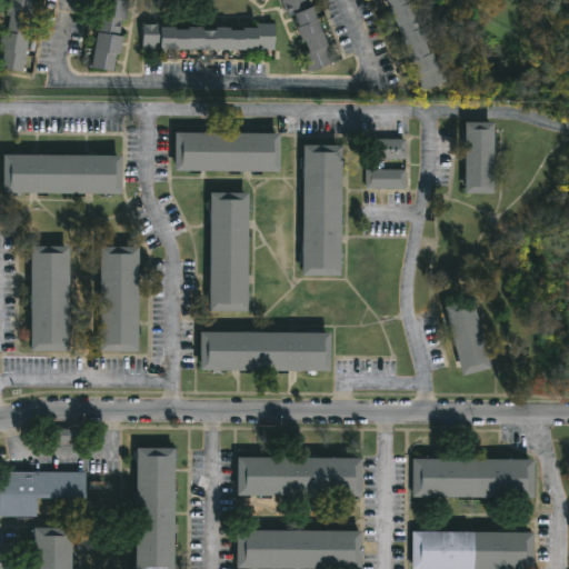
[(36,0),(22,67),(25,68),(23,72),(0,67),(0,62),(3,50),(0,49),(0,43),(3,30),(6,31),(9,15),(7,13),(9,0),(36,0)]
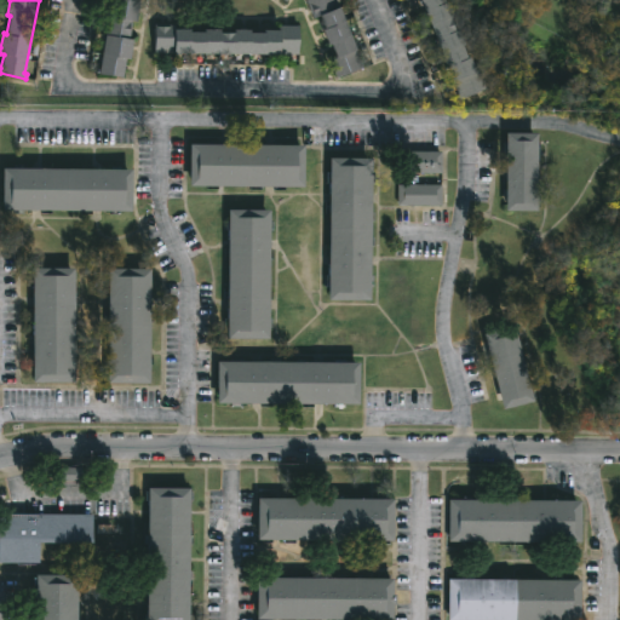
[(136,0),(136,1),(139,1),(136,22),(132,22),(128,40),(132,41),(130,59),(125,59),(122,78),(98,74),(109,0),(136,0)]
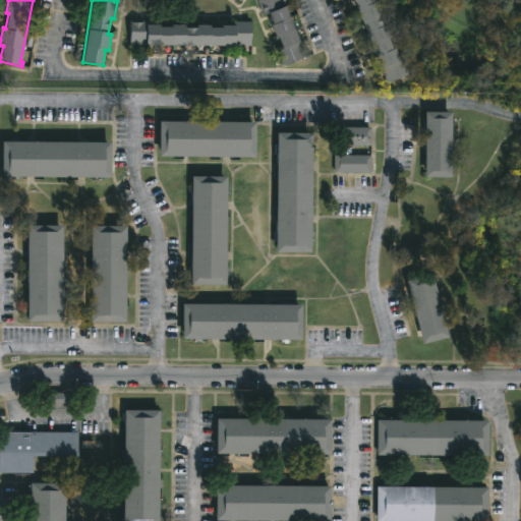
[(280,0),(297,42),(296,42),(302,57),(280,66),(274,50),(281,47),(276,36),(274,37),(269,24),(272,23),(267,12),(262,15),(255,0),(280,0)]
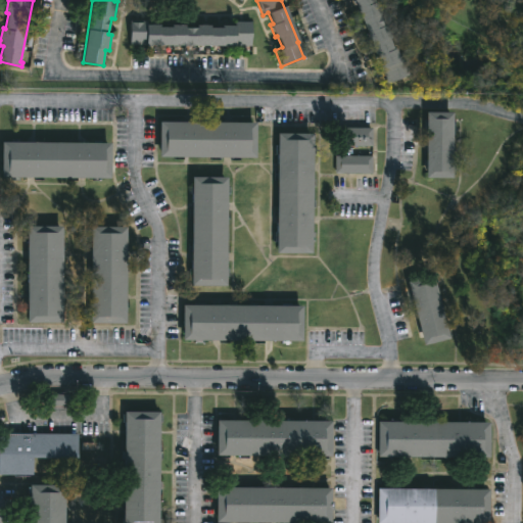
[(373,0),(374,1),(376,0),(382,13),(379,14),(383,26),(385,25),(394,49),(395,48),(400,60),(402,59),(409,75),(386,84),(371,45),(367,47),(365,41),(369,40),(352,0),(373,0)]
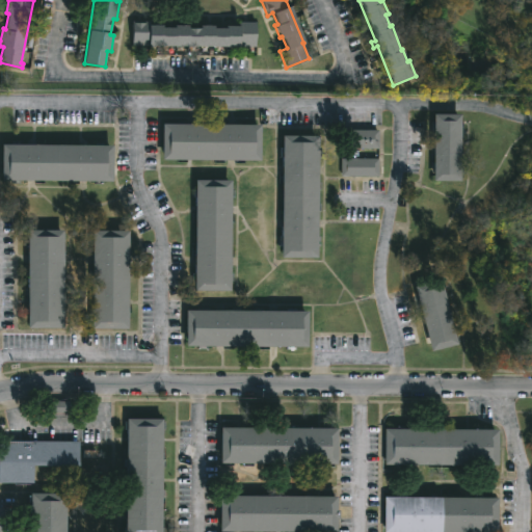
[(254,23),(254,46),(131,45),(131,23),(147,23),(147,26),(162,26),(161,28),(174,28),(174,26),(187,26),(187,28),(200,29),(200,27),(224,27),(224,25),(237,25),(237,23),(254,23)]
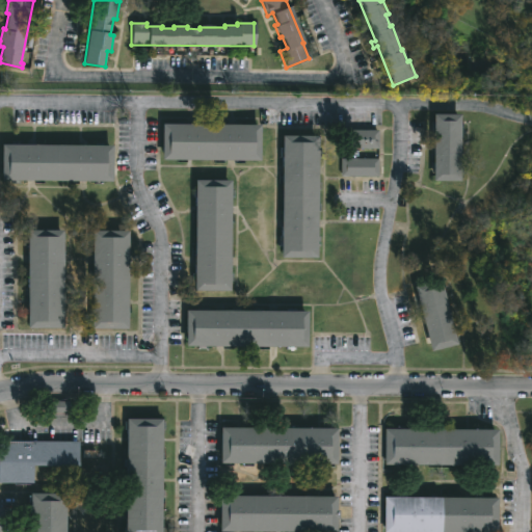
[(464,180),(436,180),(436,113),(463,113),(464,180)]
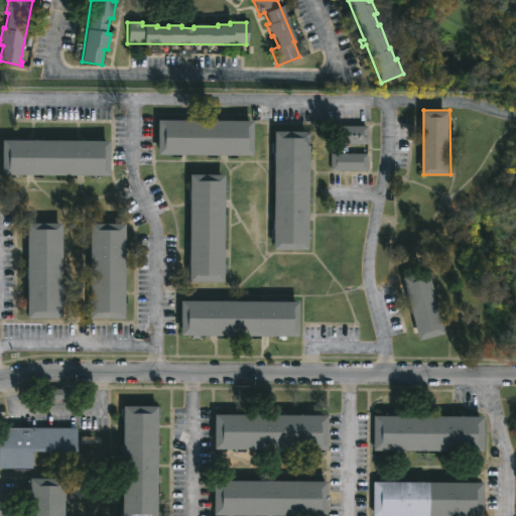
[(221,154),(160,154),(160,120),(254,120),(254,154),(221,154)]
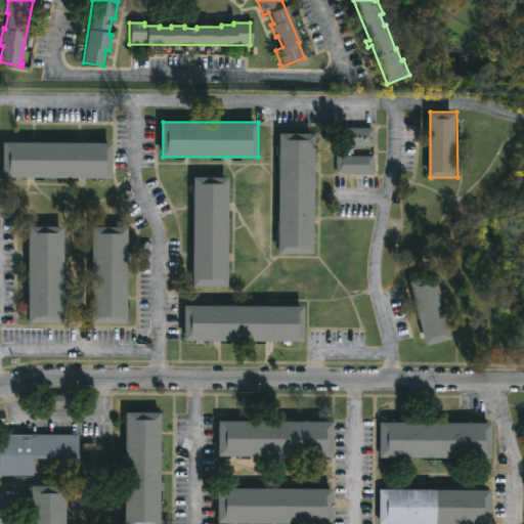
[(375,145),(344,145),(344,127),(375,127),(375,145)]
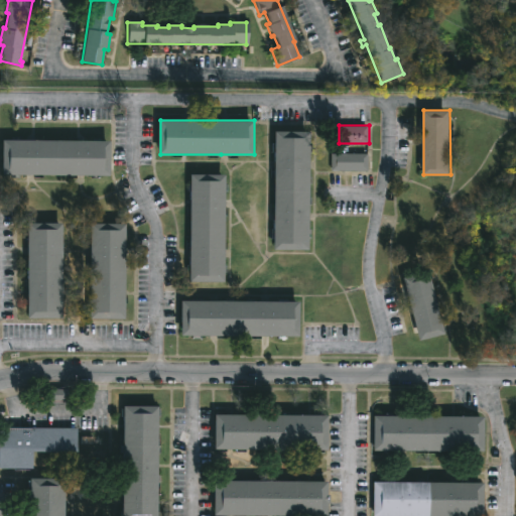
[(309,221),(309,249),(274,249),(274,240),(271,240),(271,228),(275,228),(275,151),(272,151),(272,142),(275,142),(275,130),(309,131),(309,221)]
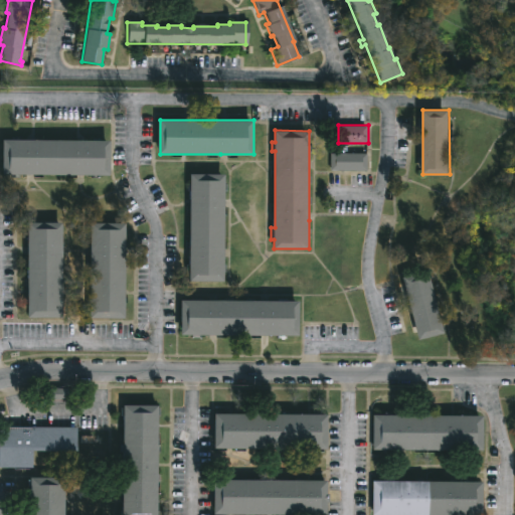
[(11,174),(3,174),(3,139),(110,140),(110,175),(11,174)]
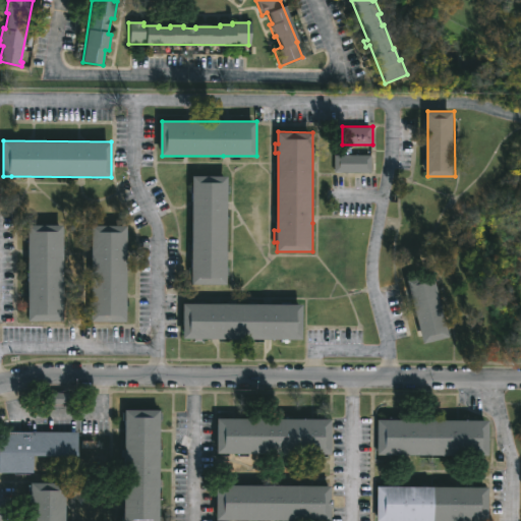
[(370,172),(334,171),(335,154),(343,155),(342,147),(354,147),(354,155),(370,155),(370,172)]
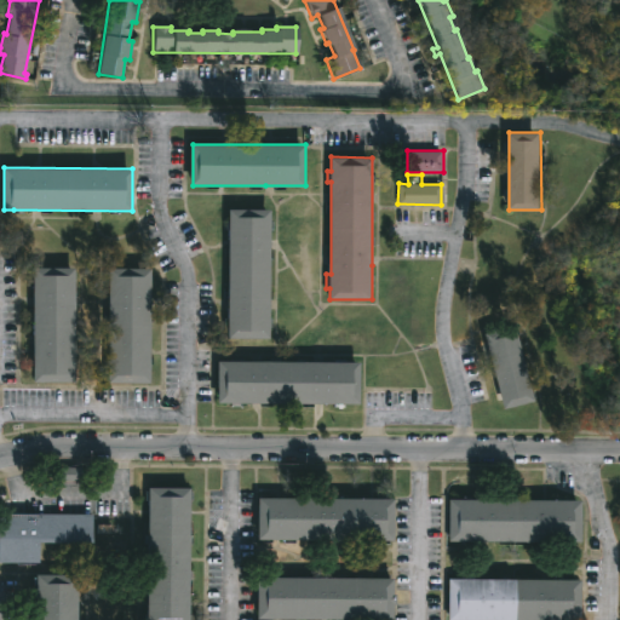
[(270,304),(270,337),(229,337),(229,326),(225,326),(227,314),(229,314),(230,210),(271,210),(270,304)]
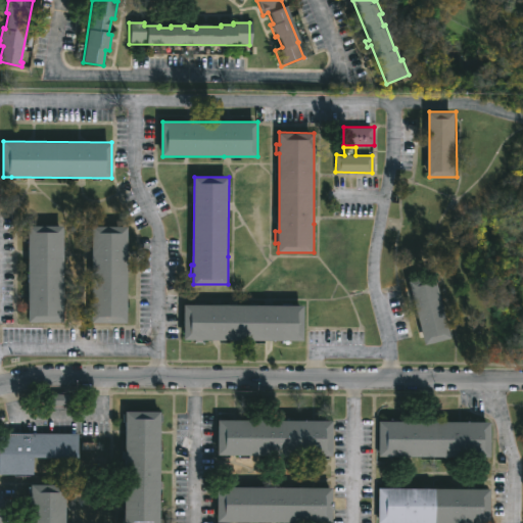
[(64,322),(29,323),(29,226),(64,226),(64,322)]
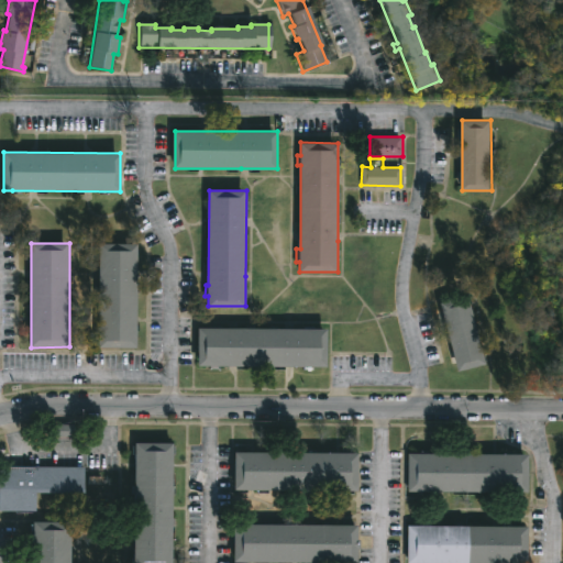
[(138,348),(99,348),(100,243),(138,243),(138,348)]
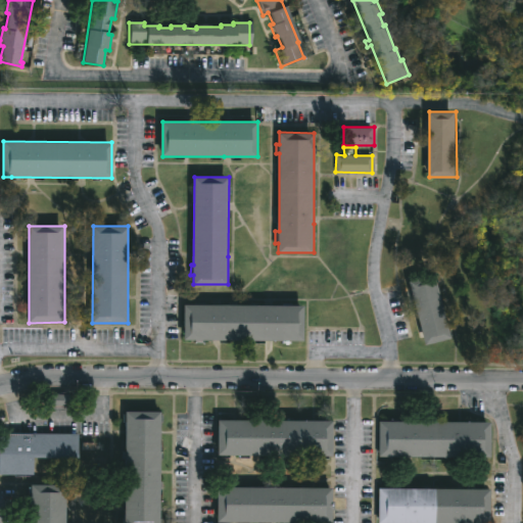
[(452,338),(427,345),(410,281),(435,275),(452,338)]
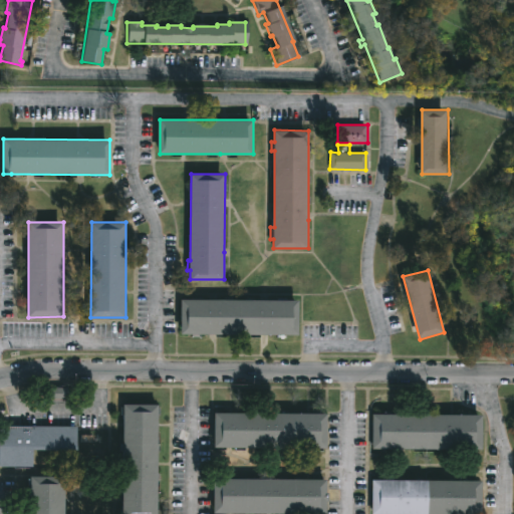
[(192,334),(181,334),(182,300),(299,300),(299,334),(192,334)]
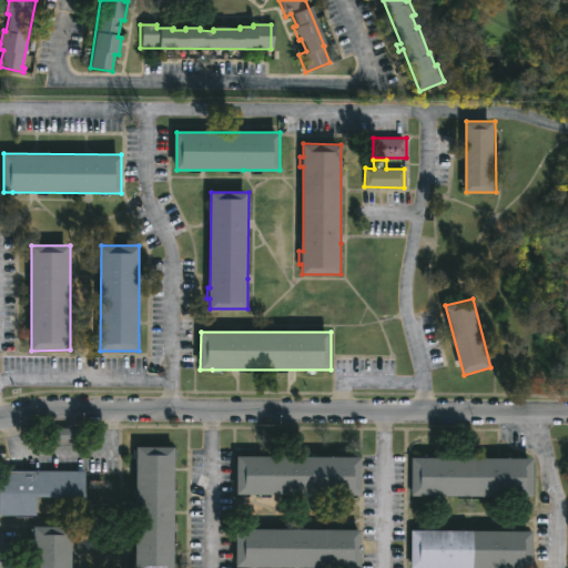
[(171,470),(171,567),(133,567),(134,499),(130,499),(130,449),(134,449),(134,446),(172,447),(171,470)]
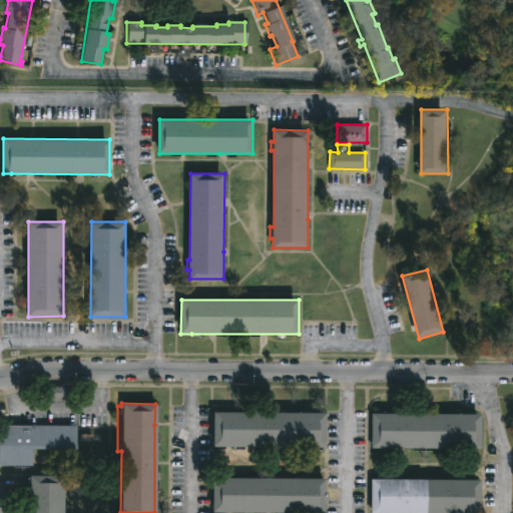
[(226,447),(211,447),(211,412),(325,413),(324,448),(226,447)]
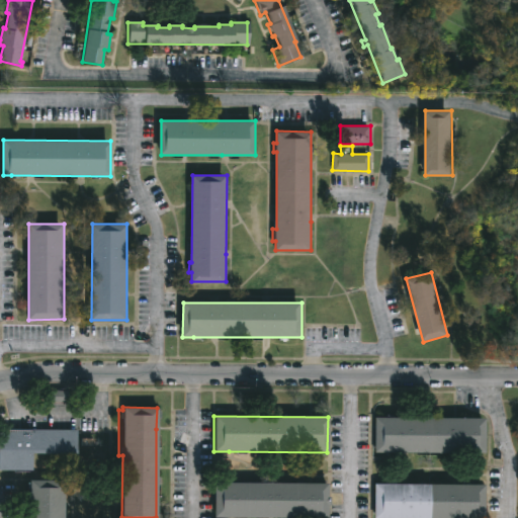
[(390,452),(373,452),(373,418),(484,419),(484,453),(390,452)]
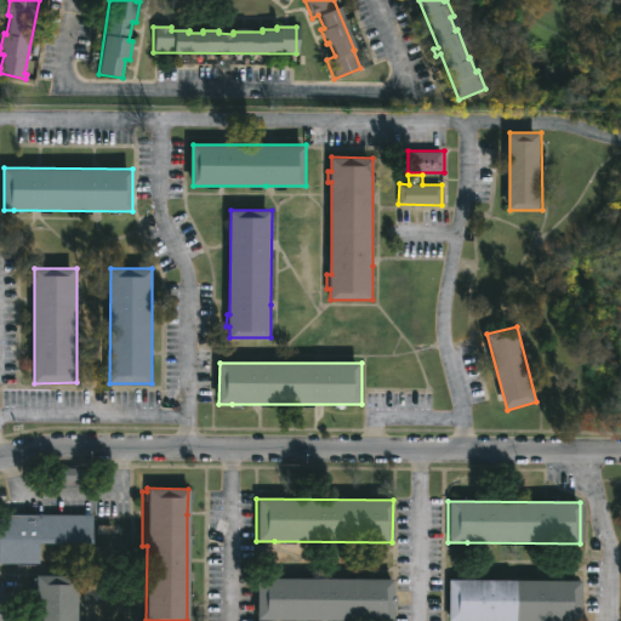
[(36,564),(0,564),(0,514),(90,514),(90,543),(36,543),(36,564)]
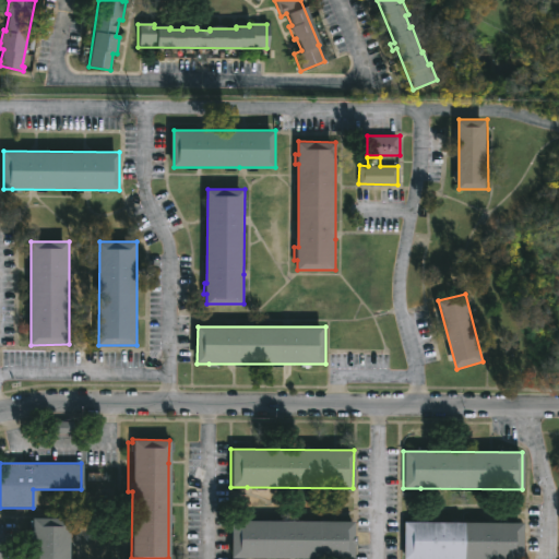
[(68,558),(28,558),(30,518),(69,518),(68,558)]
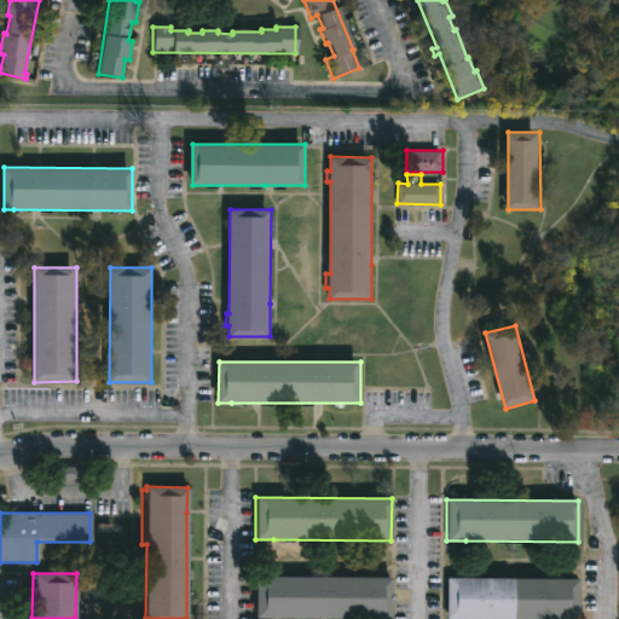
[(391,578),(391,594),(393,594),(393,603),(391,603),(391,618),(322,618),(254,618),(255,576),(391,578)]
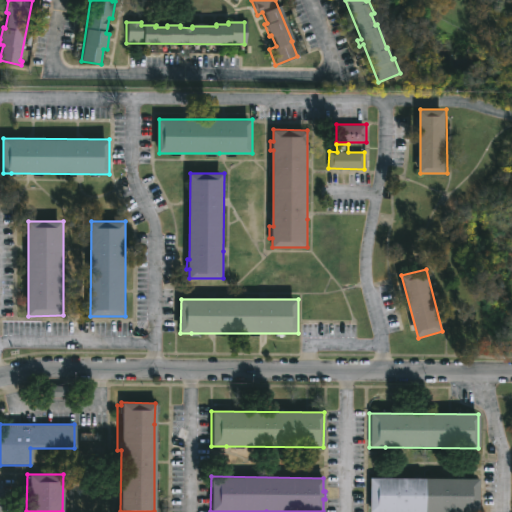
[(369,511),(369,478),(477,479),(477,511),(369,511)]
